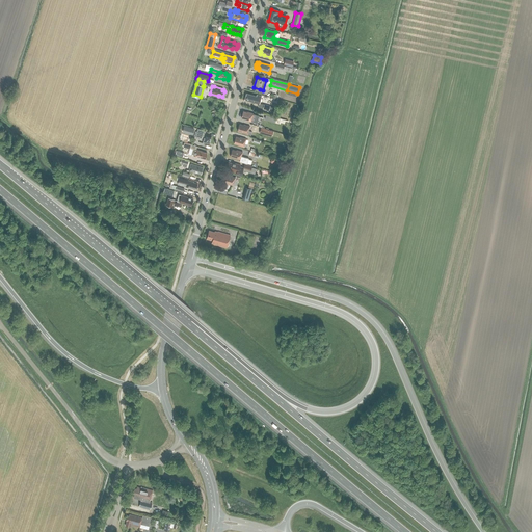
[(259,104),(260,101),(261,102),(262,99),(261,99),(261,96),(258,95),(257,97),(246,94),(244,100),(259,104)]
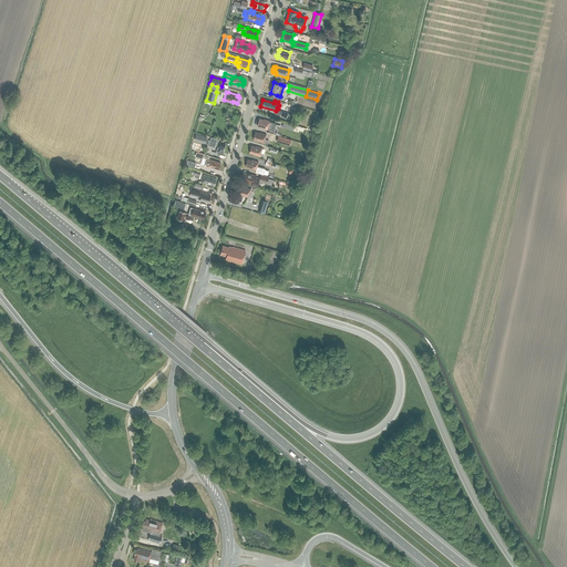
[(261,127),(268,130),(270,121),(264,120),(259,119),(257,126),(261,127)]
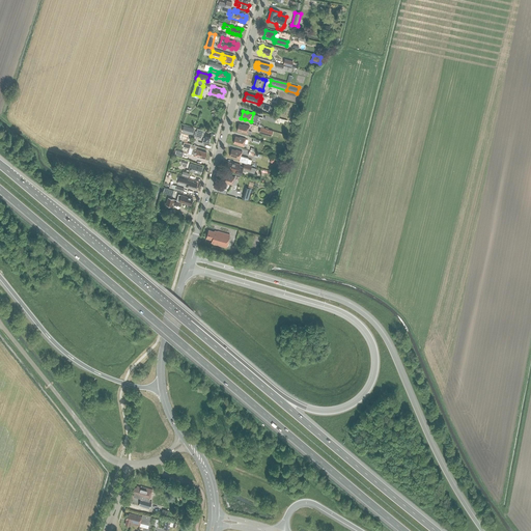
[(241,133),(247,134),(251,135),(252,132),(248,131),(249,127),(243,124),(243,126),(239,123),(236,131),(241,132),(241,133)]
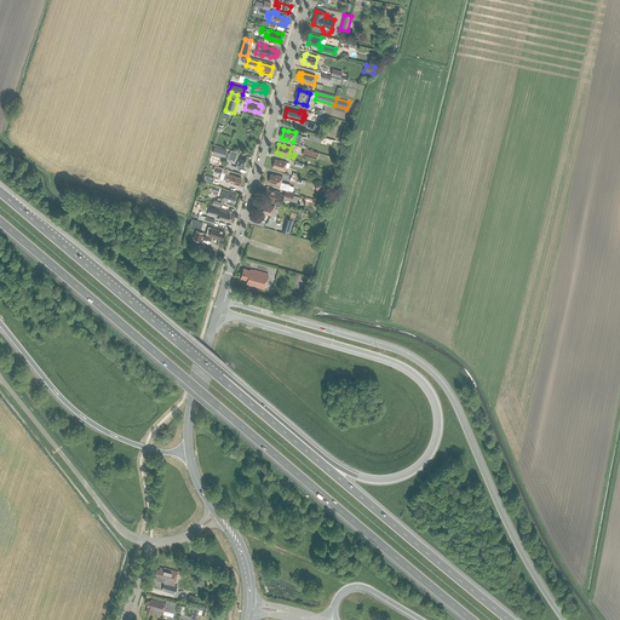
[(227,150),(214,147),(213,154),(225,158),(227,150)]
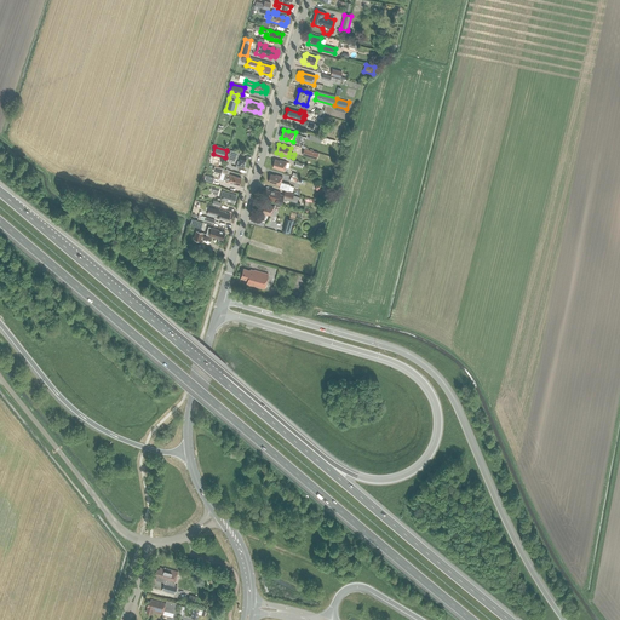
[(304,149),(303,155),(317,160),(319,153),(304,149)]
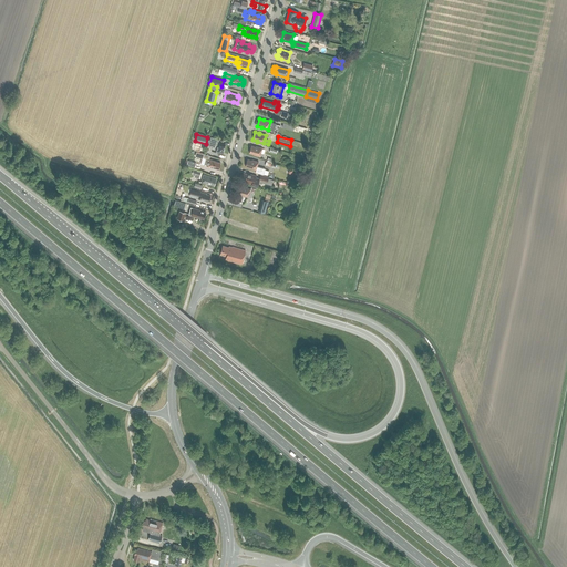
[(216,152),(223,153),(225,145),(218,143),(219,140),(210,137),(208,146),(213,147),(217,148),(216,152)]
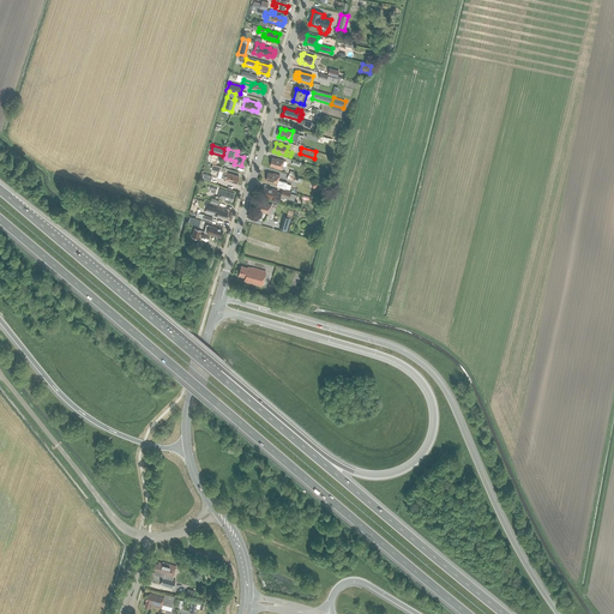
[(282,170),(282,168),(284,169),(284,167),(283,166),(284,161),(277,158),(277,160),(272,158),(270,166),(275,167),(275,168),(282,170)]
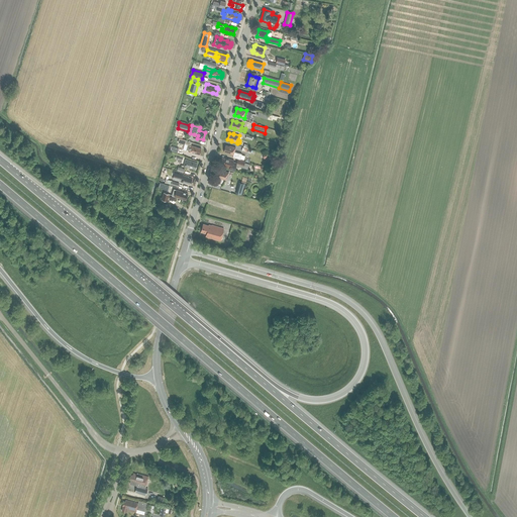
[(191,145),(188,145),(186,150),(189,151),(195,153),(200,154),(201,148),(197,147),(191,145)]
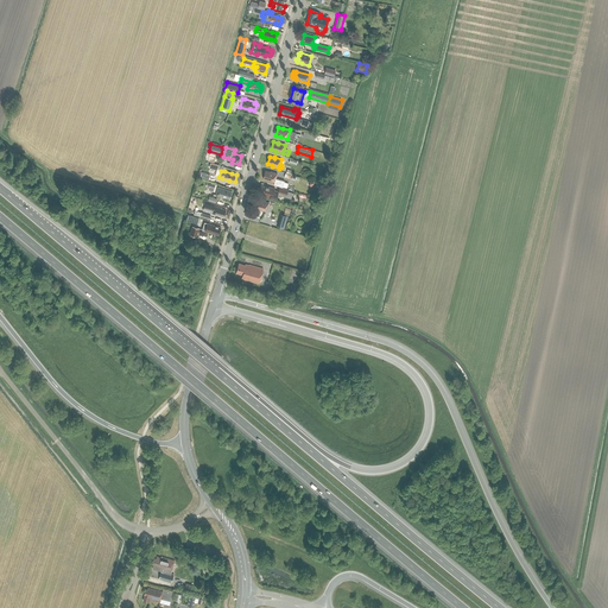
[(265,171),(263,178),(267,181),(274,183),(273,184),(282,187),(284,181),(276,178),(277,173),(271,172),(270,172),(265,171)]
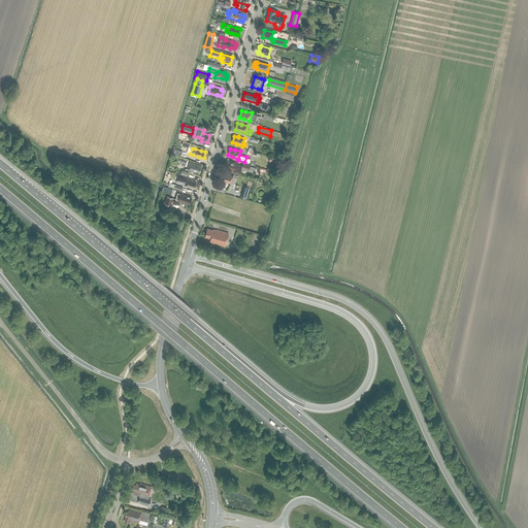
[(229,169),(234,171),(234,173),(240,175),(242,168),(249,170),(251,165),(242,163),(241,166),(238,165),(238,164),(231,162),(227,161),(225,168),(229,169)]
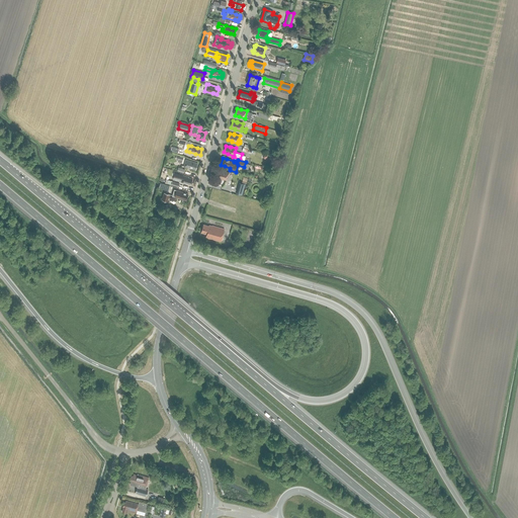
[(184,167),(195,170),(197,163),(186,160),(184,167)]
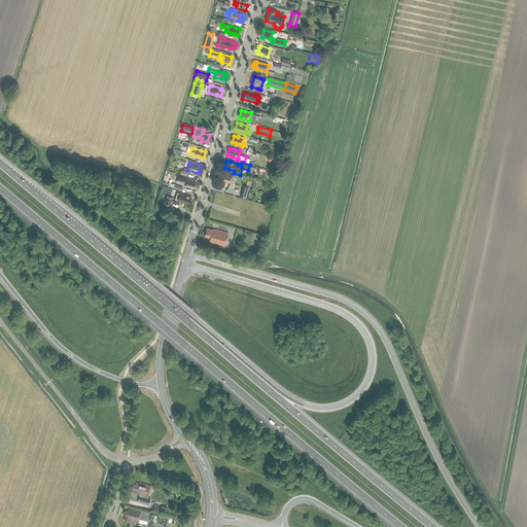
[(224,182),(231,184),(233,176),(227,174),(226,175),(222,173),(220,180),(224,181),(224,182)]
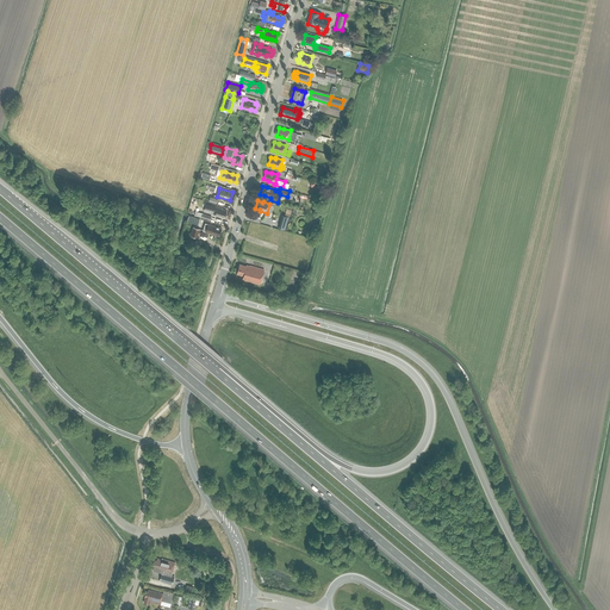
[(226,213),(226,212),(226,211),(222,210),(222,209),(216,207),(215,209),(213,207),(207,206),(207,210),(215,212),(213,215),(221,217),(221,216),(225,217),(225,215),(226,215),(226,213)]
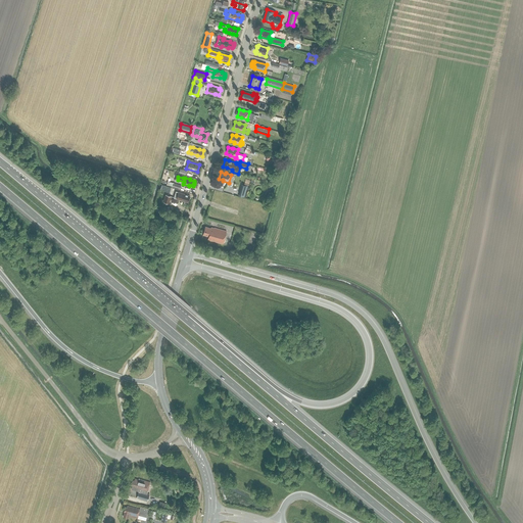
[(161,184),(181,189),(182,185),(163,180),(161,184)]
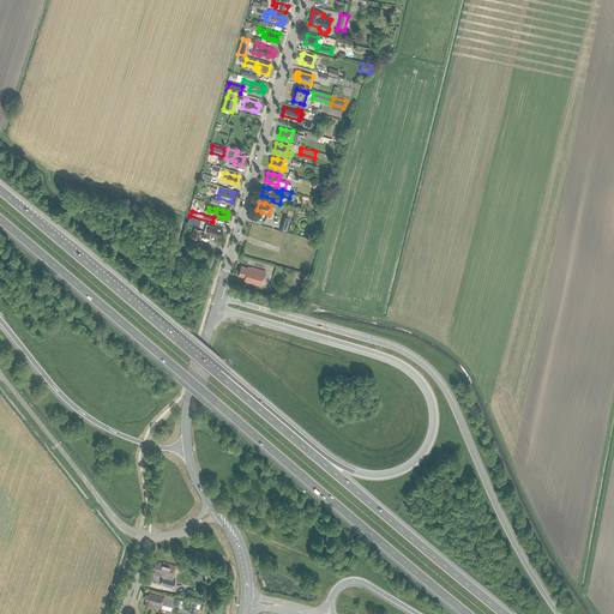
[(280,229),(287,232),(292,218),(284,216),(280,229)]
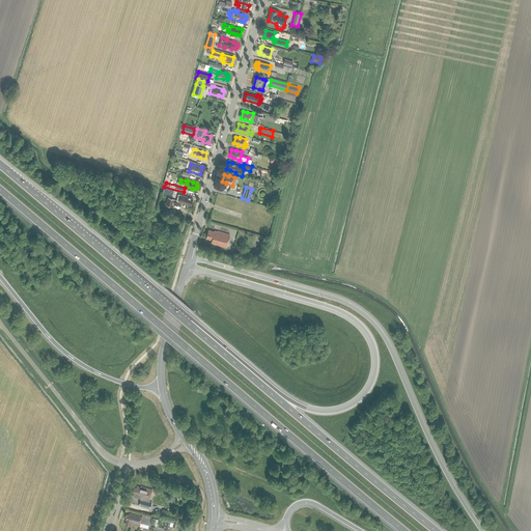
[(191,205),(191,204),(192,204),(193,202),(192,202),(192,201),(192,200),(192,198),(186,196),(186,197),(178,194),(176,201),(191,205)]
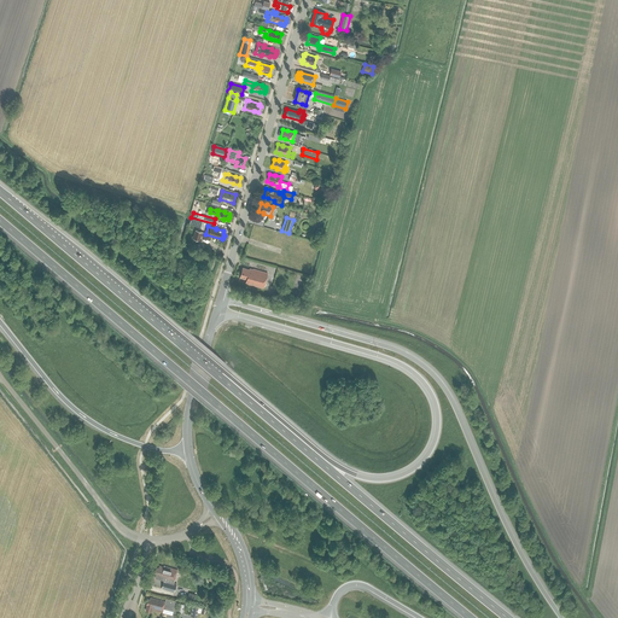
[(245,284),(263,289),(267,273),(254,269),(252,270),(249,269),(243,268),(239,278),(246,280),(245,284)]
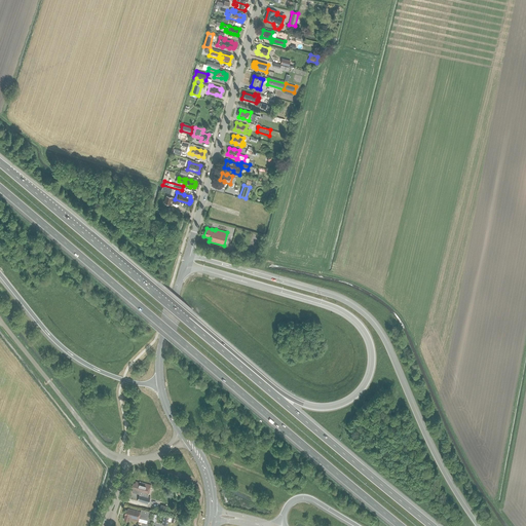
[(148,496),(151,485),(140,482),(140,483),(136,482),(135,484),(133,483),(132,488),(133,488),(132,492),(139,494),(138,501),(148,504),(150,497),(148,496)]
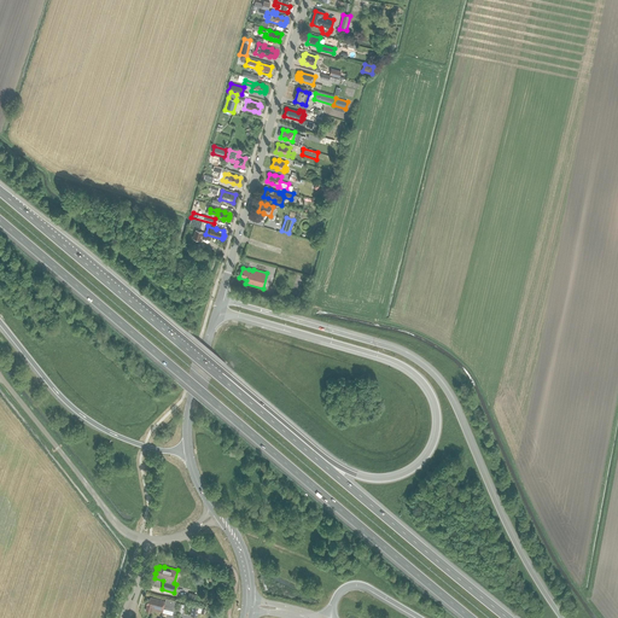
[(175,601),(172,601),(165,599),(165,601),(150,598),(150,600),(147,600),(146,605),(147,605),(146,611),(152,612),(152,610),(162,612),(163,610),(173,612),(175,601)]
